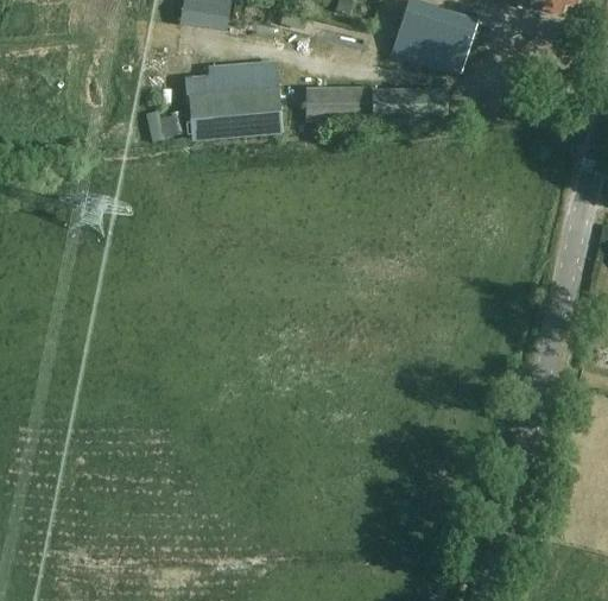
[(331,17),(356,18),(358,0),(333,0),(331,17)]
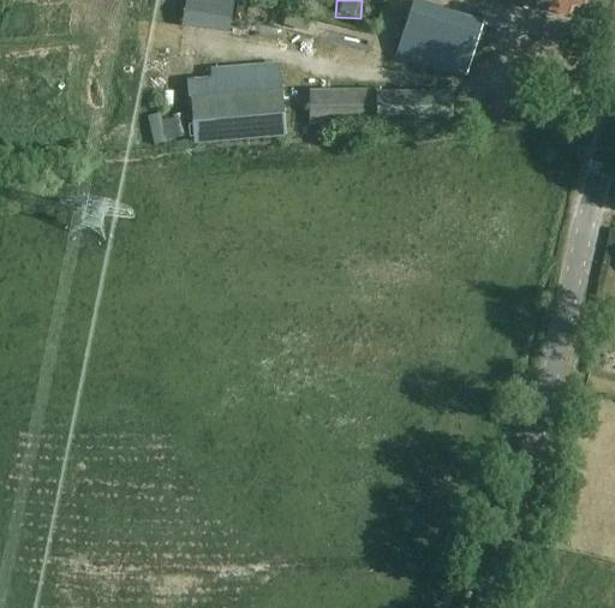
[(410,0),(395,53),(469,76),(484,17),(428,0),(410,0)]
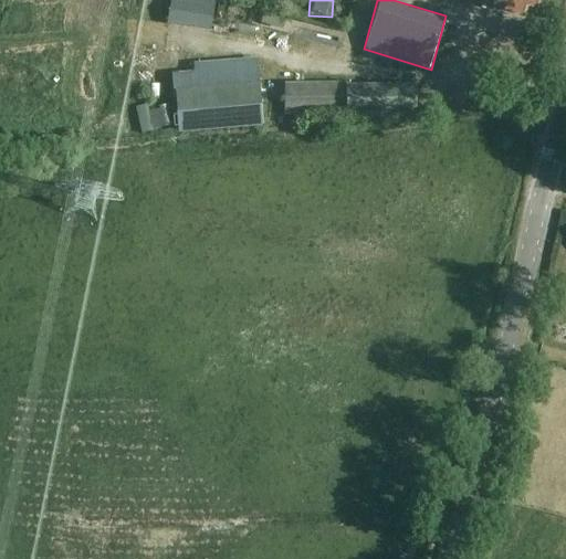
[(537,1),(537,0),(486,0),(505,4),(505,6),(524,10),(526,0),(532,0),(537,1)]
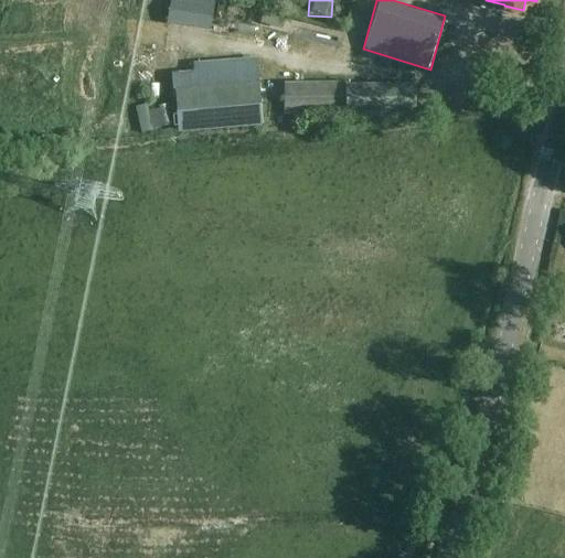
[(259,17),(281,23),(286,9),(264,2),(259,17)]
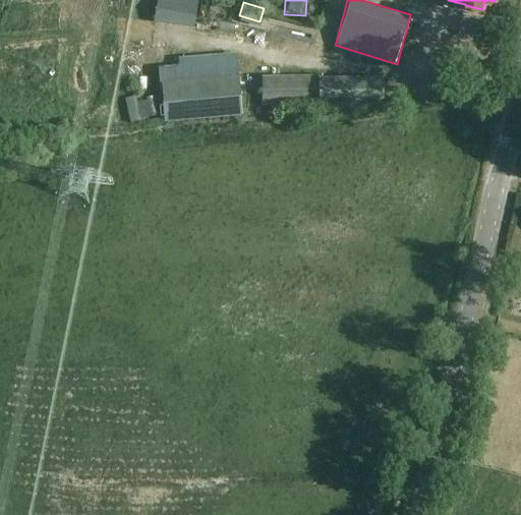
[(291,54),(298,37),(290,33),(282,50),(291,54)]
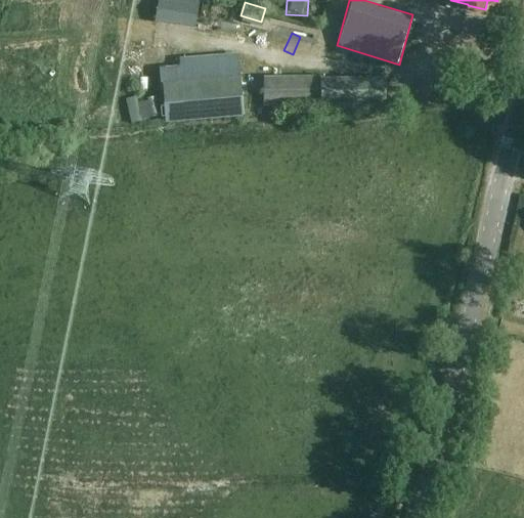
[(322,71),(263,72),(264,101),(387,101),(387,74),(323,73),(322,71)]
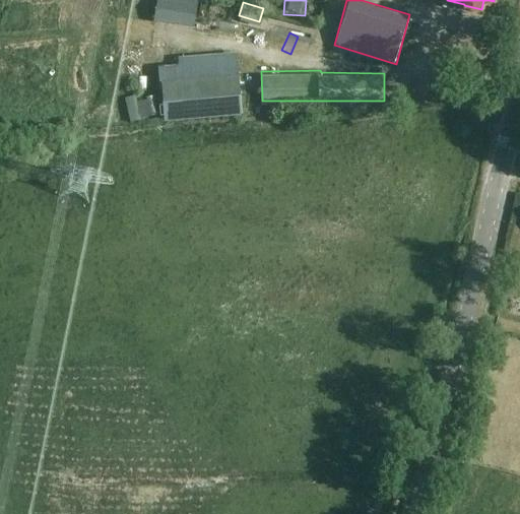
[(242,111),(239,72),(161,79),(165,120),(242,111)]
